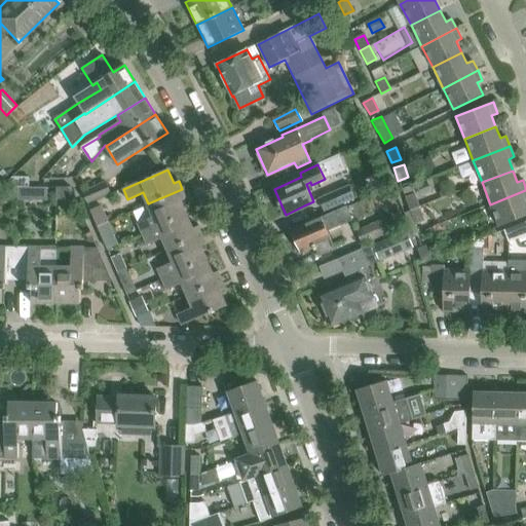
[(17,187),(28,187),(28,177),(11,177),(2,187),(17,187)]
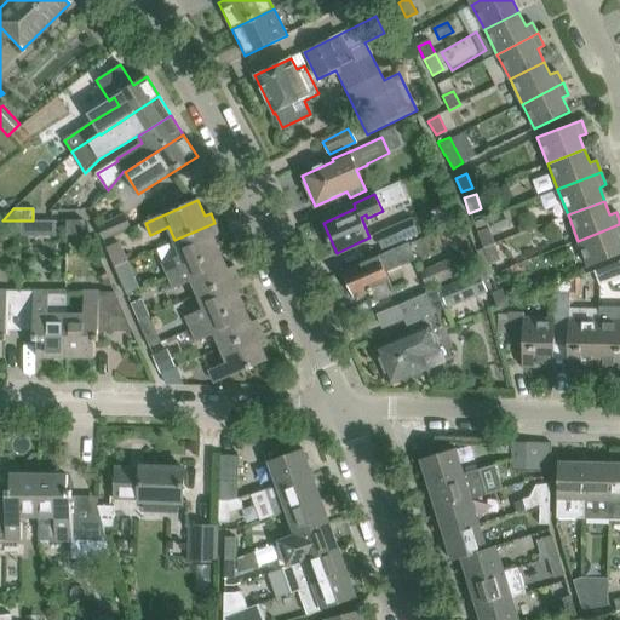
[(494,231),(507,227),(503,213),(489,218),(494,231)]
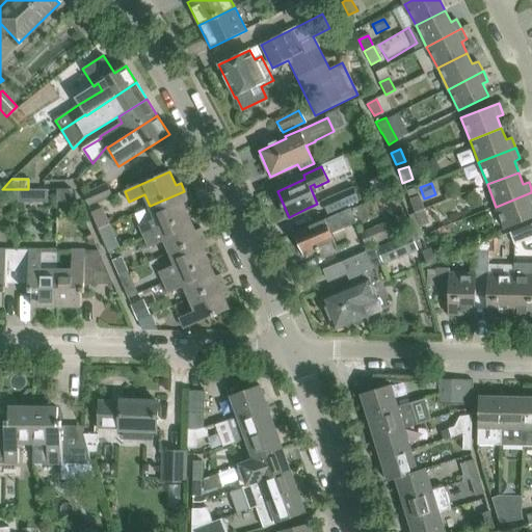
[(83,194),(88,206),(111,196),(106,185),(83,194)]
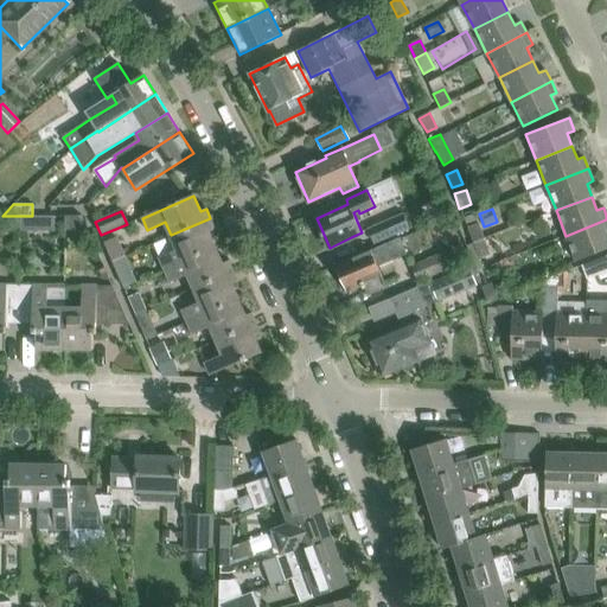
[(409,228),(404,218),(403,215),(369,230),(375,243),(409,228)]
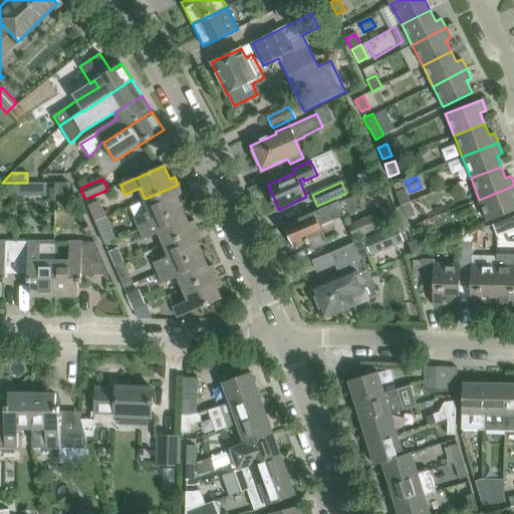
[(31,183),(27,183),(17,183),(17,195),(31,195),(31,183)]
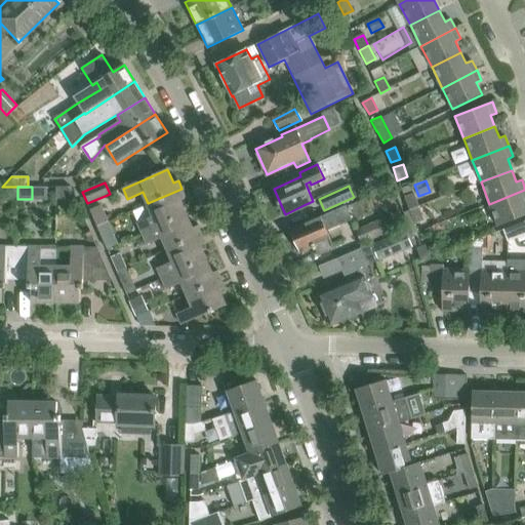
[(70,187),(55,187),(55,199),(76,199),(70,187)]
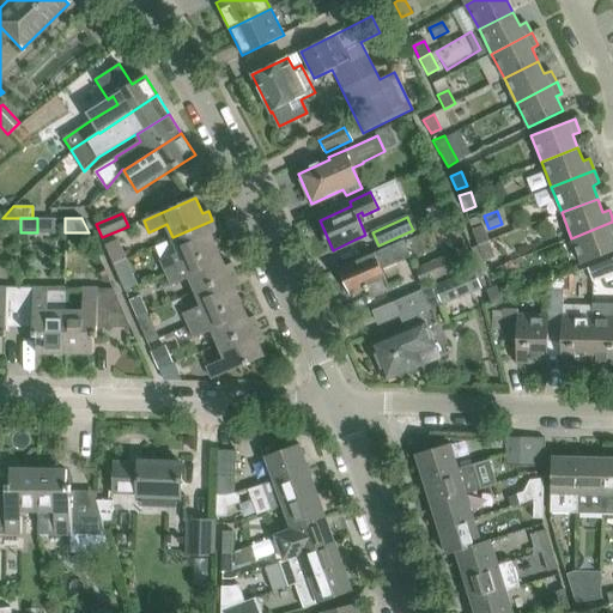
[(161,259),(167,272),(218,249),(211,235),(218,231),(212,220),(173,237),(178,252),(161,259)]
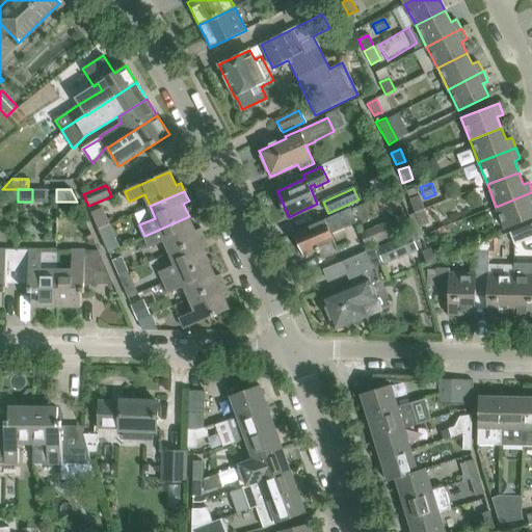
[(531,192),(496,207),(505,230),(531,218),(531,207),(531,205),(531,204),(531,192)]
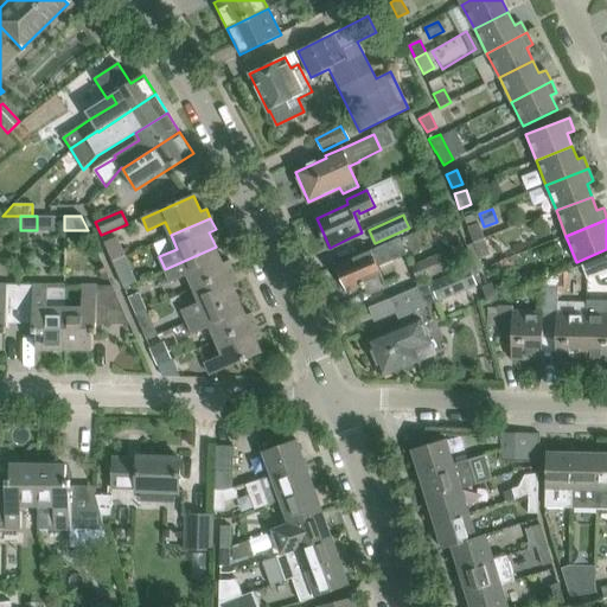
[(468,229),(473,243),(485,240),(479,224),(468,229)]
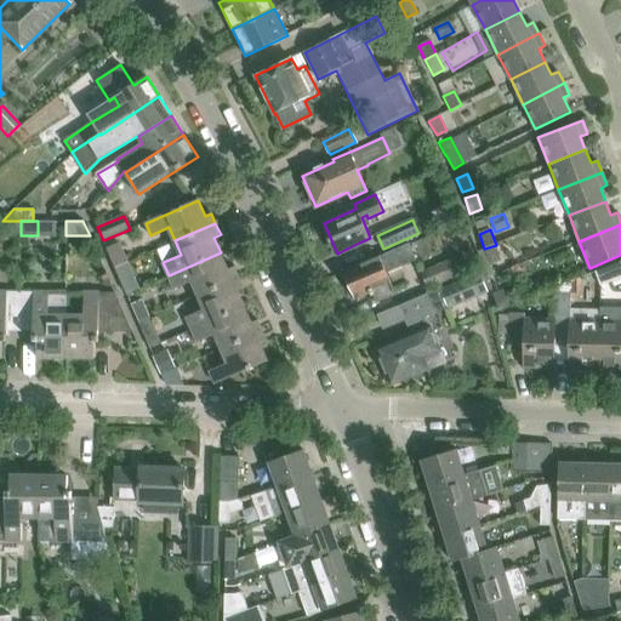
[(107,248),(115,268),(127,263),(119,243),(107,248)]
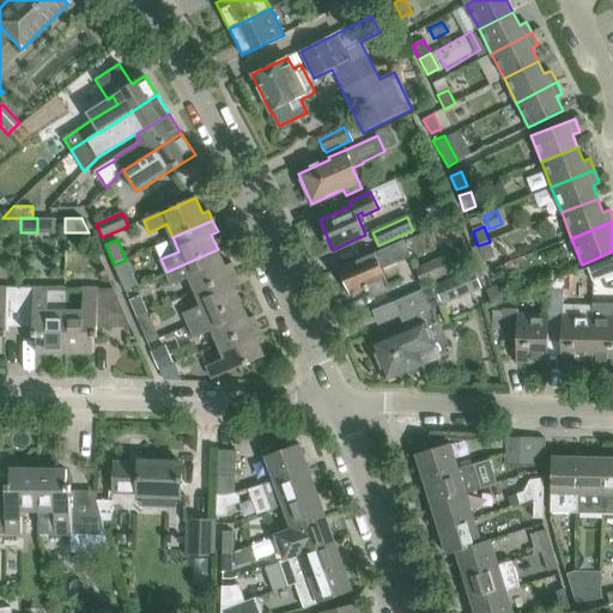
[(402,241),(363,259),(341,268),(352,292),(364,286),(366,292),(369,291),(371,296),(389,287),(381,268),(410,255),(402,241)]
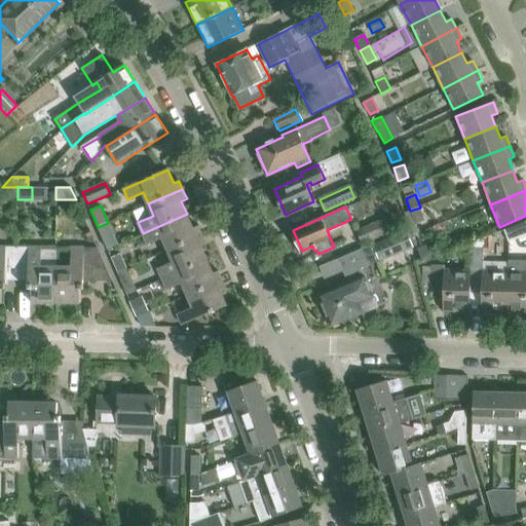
[(420,208),(410,211),(415,224),(424,220),(420,208)]
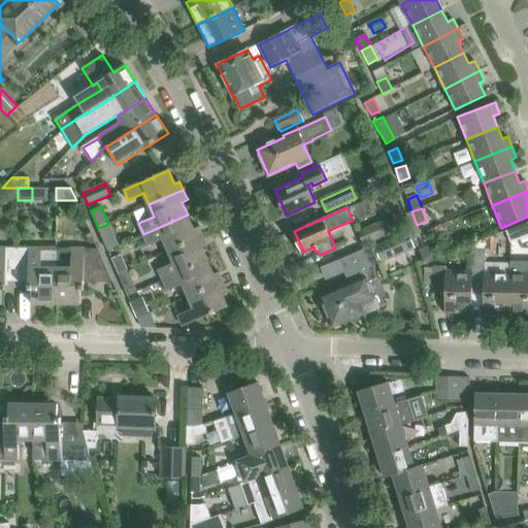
[(188,215),(143,234),(149,244),(164,238),(169,251),(203,235),(199,227),(194,229),(188,215)]
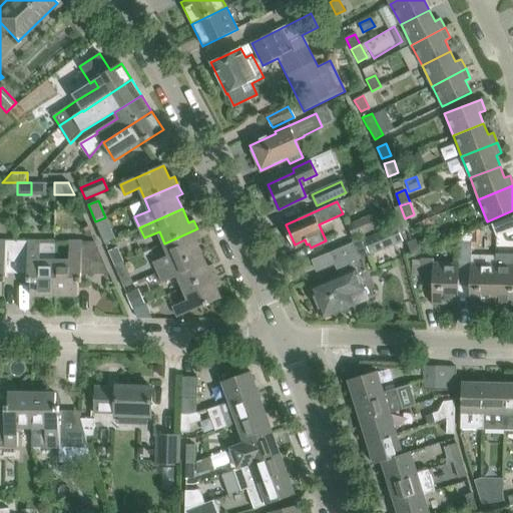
[(512,215),(496,222),(491,224),(496,236),(512,229),(512,215)]
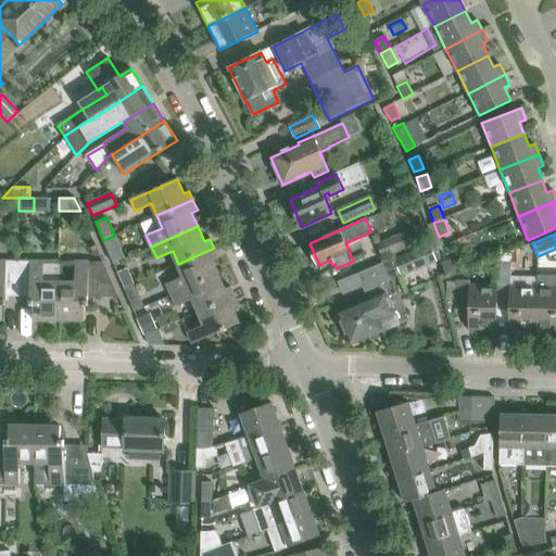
[(382,260),(411,247),(405,235),(377,247),(382,260)]
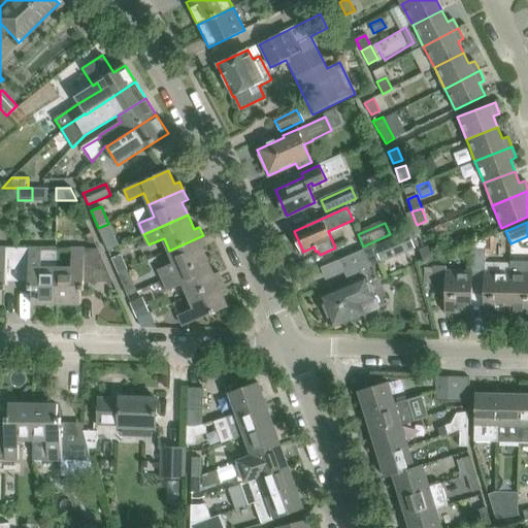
[(108,224),(98,228),(107,250),(118,245),(108,224)]
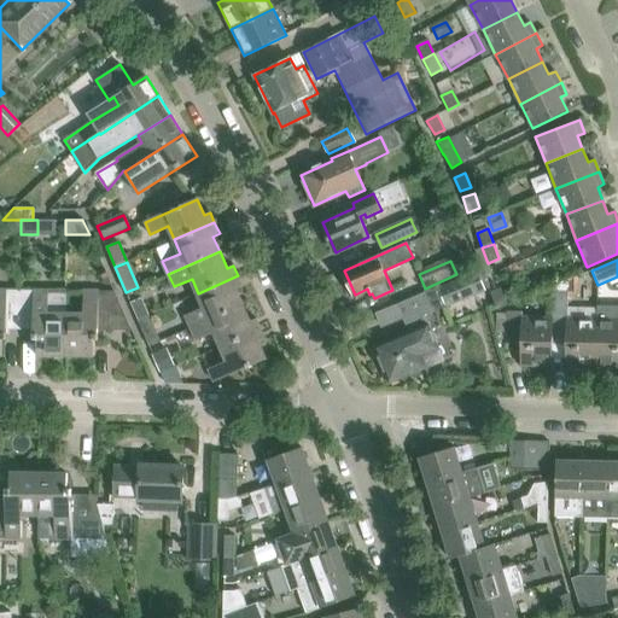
[(445,307),(445,308),(485,292),(477,270),(437,287),(445,307)]
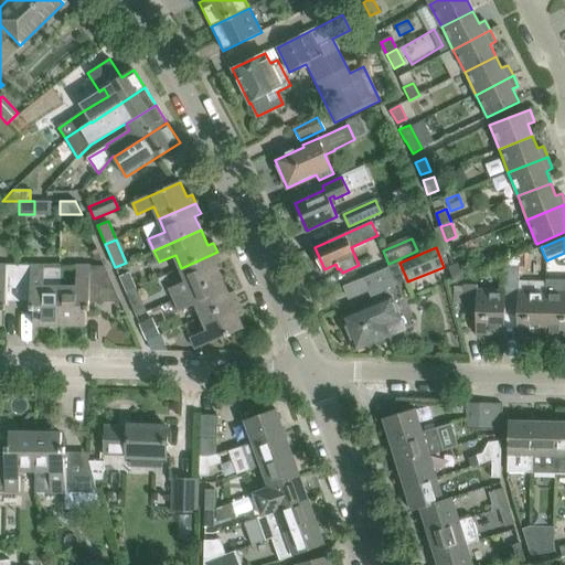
[(170,287),(176,299),(222,279),(215,265),(222,263),(217,252),(181,268),(187,280),(170,287)]
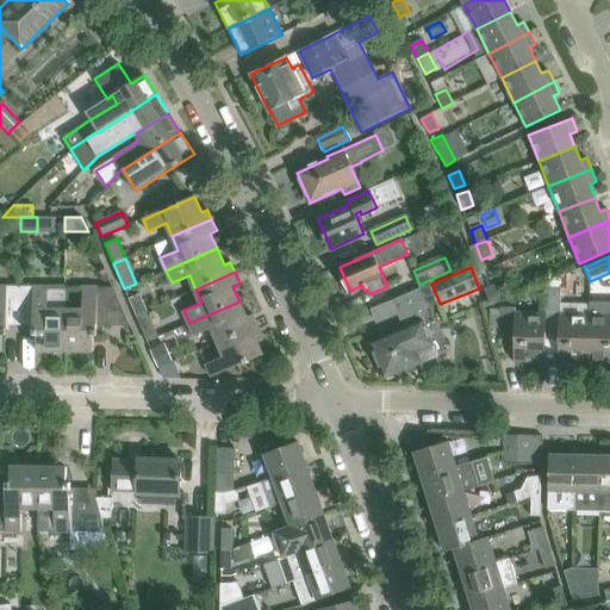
[(545,315),(545,330),(559,331),(559,361),(589,362),(589,315),(589,304),(560,304),(561,287),(570,287),(570,272),(546,281),(545,315)]
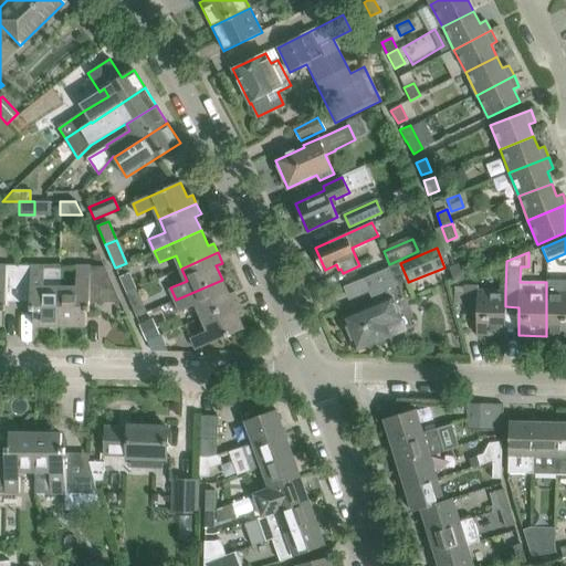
[(375,305),(344,317),(357,349),(389,336),(381,317),(397,311),(388,290),(408,281),(400,263),(366,278),(371,291),(369,292),(375,305)]
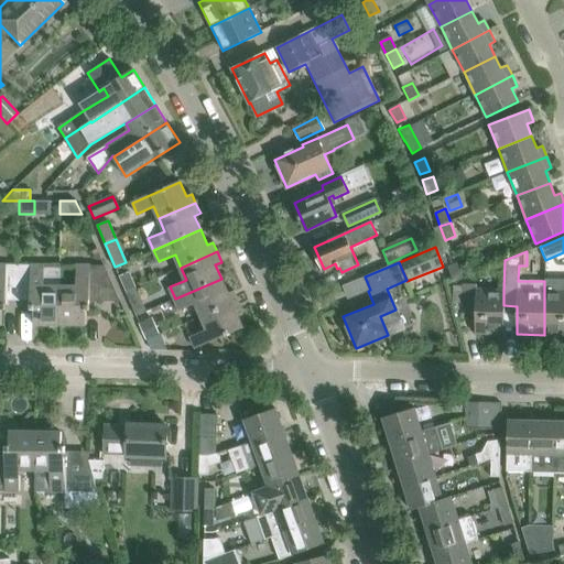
[(0,324),(2,324),(2,310),(6,310),(7,280),(18,281),(18,300),(19,300),(19,264),(0,264),(0,324)]
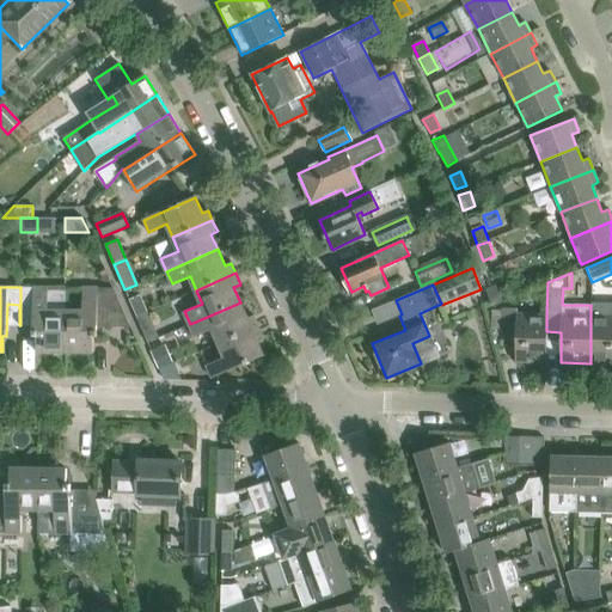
[(66,288),(20,287),(20,325),(32,325),(32,336),(37,336),(37,353),(66,353),(66,311),(65,311),(66,288)]
